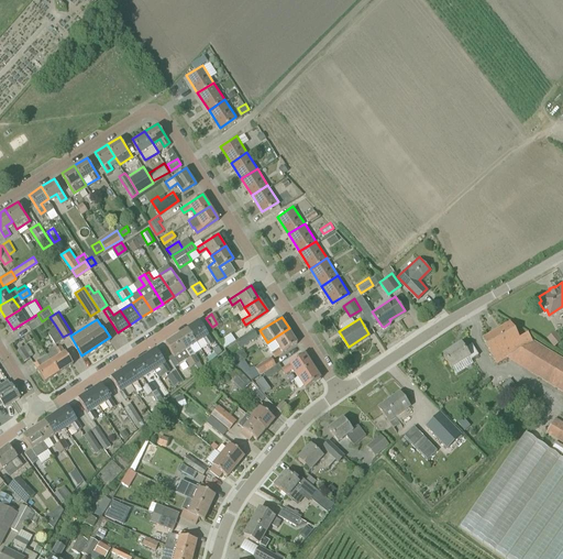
[(208,343),(212,340),(199,319),(188,326),(197,340),(203,336),(208,343)]
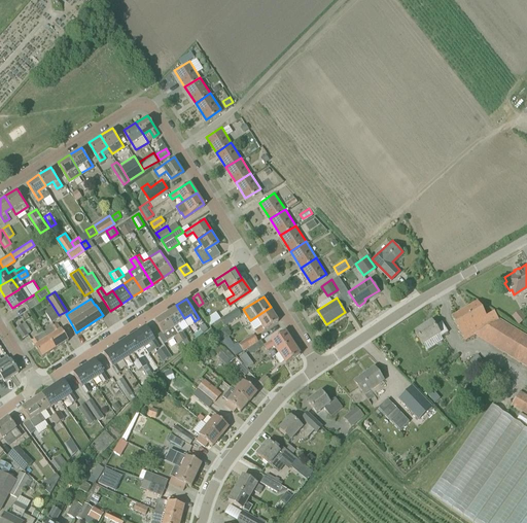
[(486,314),(478,299),(451,314),(464,338),(476,332),(499,317),(494,309),(486,314)]
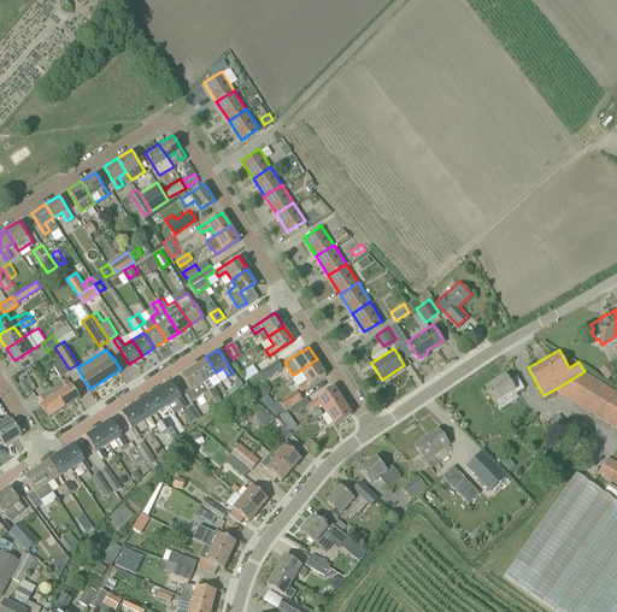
[(69,369),(60,355),(52,362),(60,375),(69,369)]
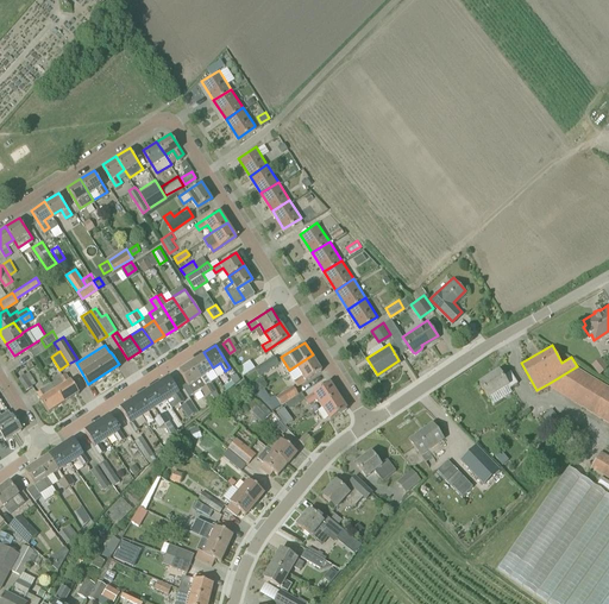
[(213,367),(203,352),(192,360),(212,391),(215,389),(205,372),(213,367)]
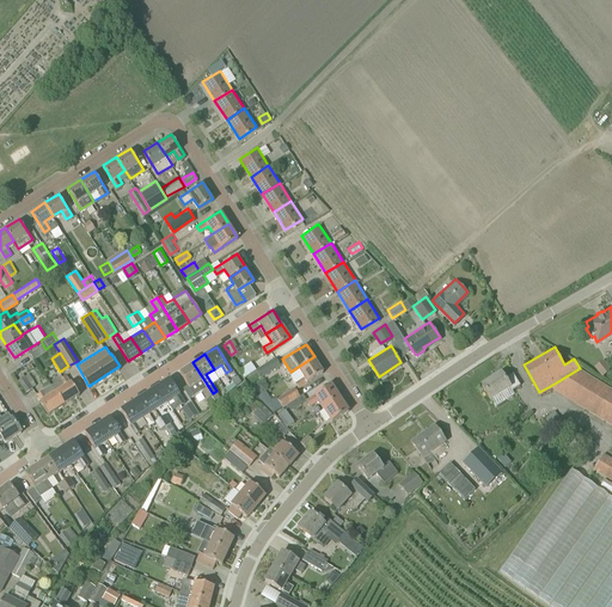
[(275,355),(257,367),(261,374),(280,362),(275,355)]
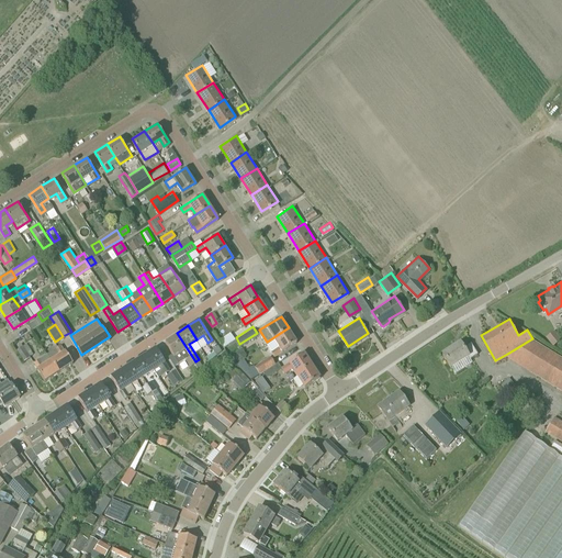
[(289,327),(267,342),(266,343),(271,349),(276,355),(296,341),(289,327)]
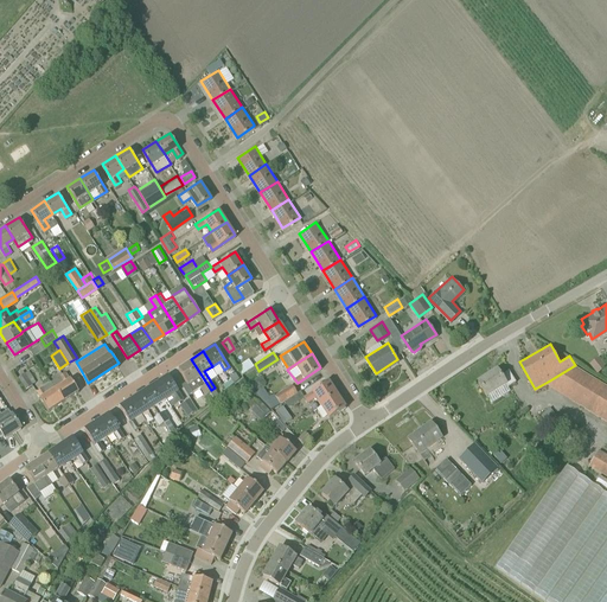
[(594,369),(605,364),(599,353),(588,359),(594,369)]
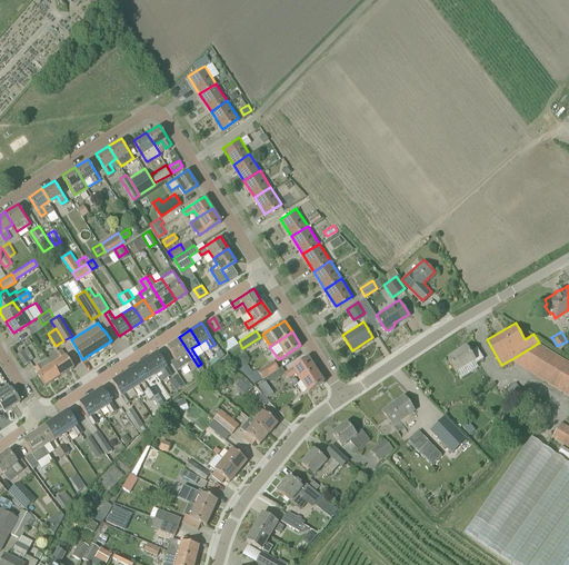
[(232,334),(221,340),(226,348),(237,340),(232,334)]
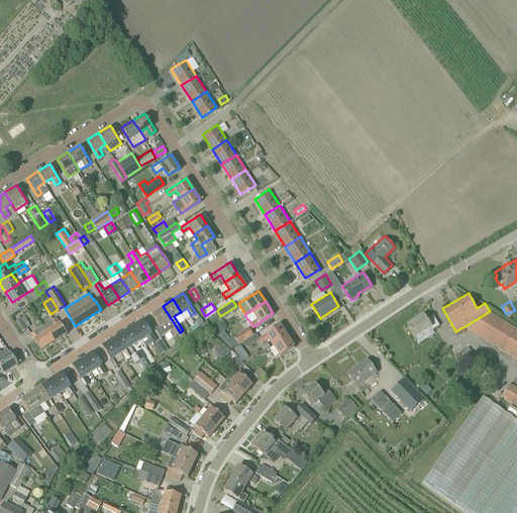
[(180,332),(163,306),(151,313),(165,332),(170,328),(175,335),(180,332)]
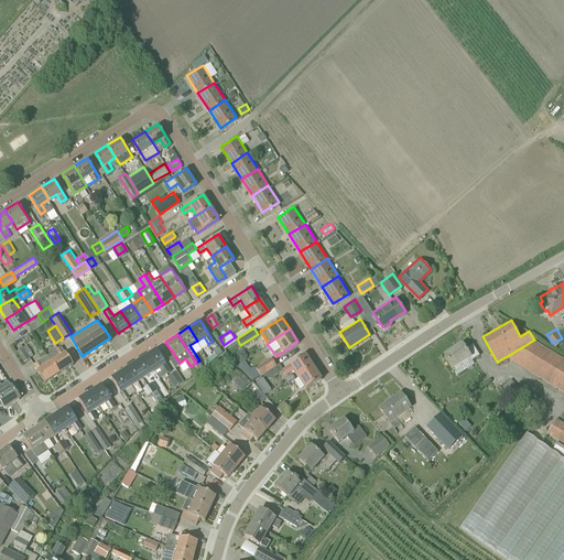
[(534,340),(509,355),(563,388),(563,357),(534,340)]
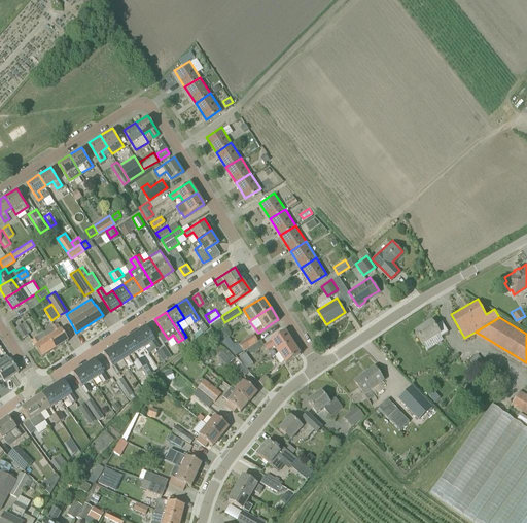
[(28,333),(28,332),(31,329),(25,319),(22,322),(20,319),(15,322),(16,324),(16,325),(23,336),(28,333)]
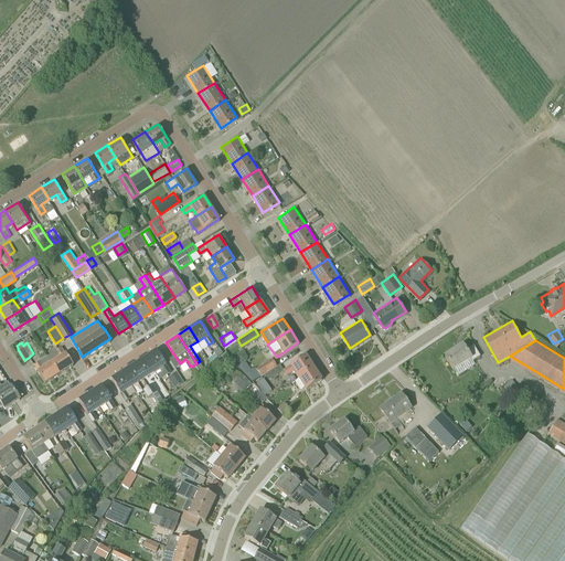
[(480,353),(473,342),(466,348),(462,342),(445,353),(452,367),(470,356),(472,358),(480,353)]
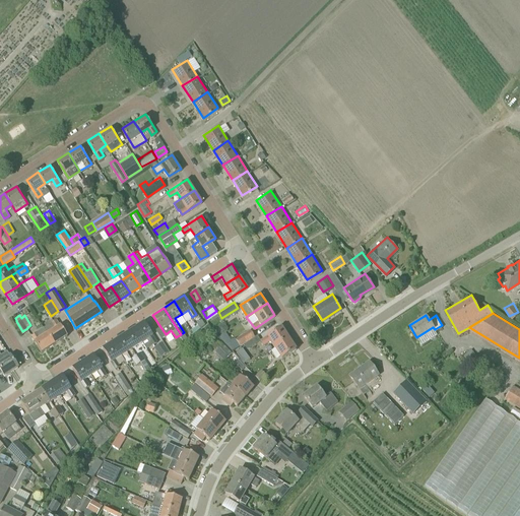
[(55,341),(67,333),(60,322),(56,316),(51,320),(43,325),(47,331),(48,330),(55,341)]
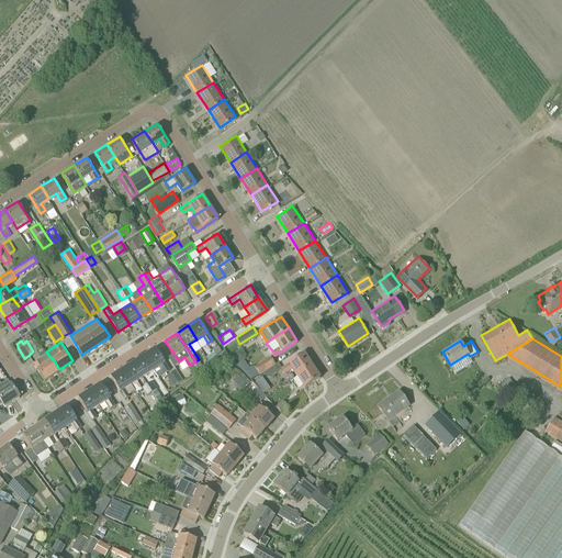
[(145,354),(154,368),(160,364),(165,370),(169,368),(156,346),(145,354)]
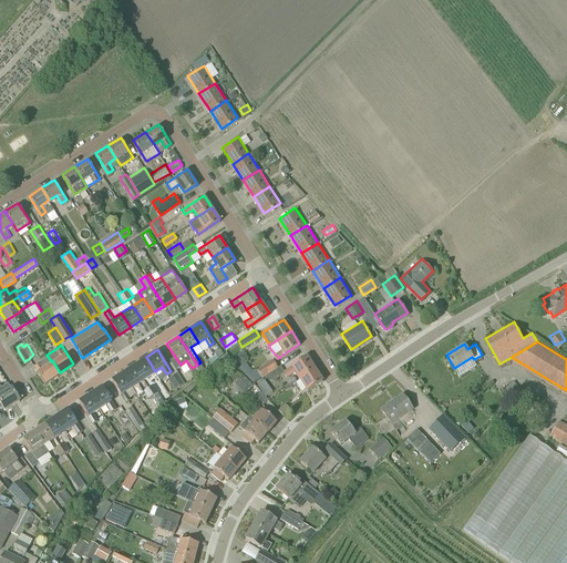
[(60,372),(52,360),(51,361),(47,355),(40,359),(34,364),(38,370),(45,382),(60,372)]
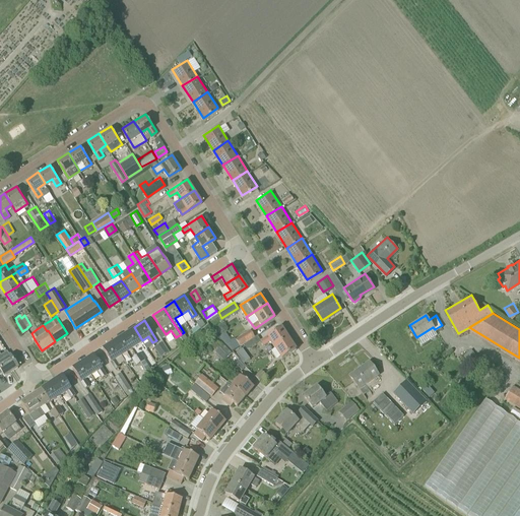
[(271,338),(274,344),(288,336),(280,325),(261,337),(261,338),(264,342),(271,338)]
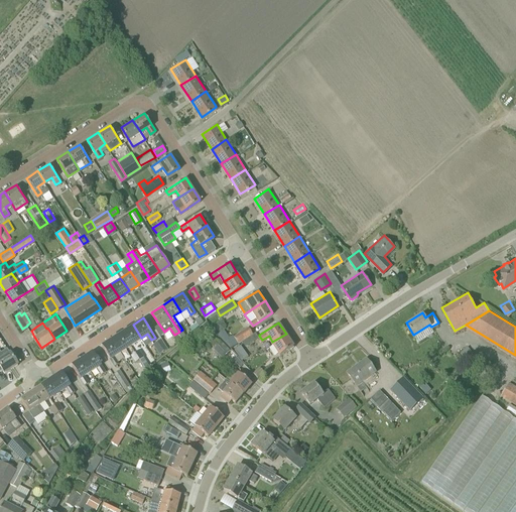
[(133,325),(122,331),(131,344),(141,338),(133,325)]
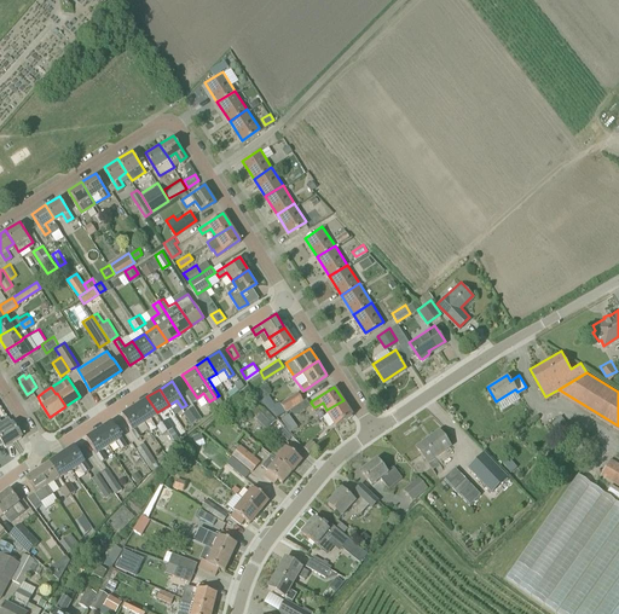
[(302,398),(298,389),(279,400),(285,410),(290,407),(290,406),(302,398)]
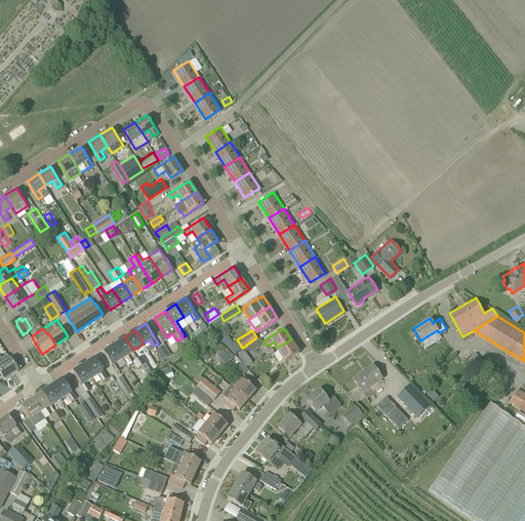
[(124,336),(114,344),(123,357),(133,350),(124,336)]
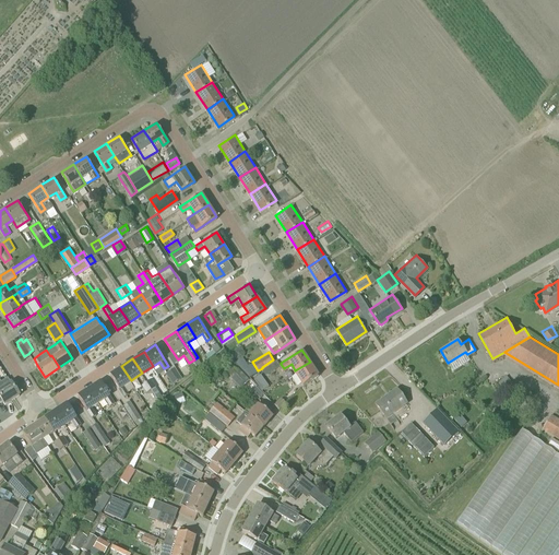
[(318,374),(310,362),(295,370),(304,384),(318,374)]
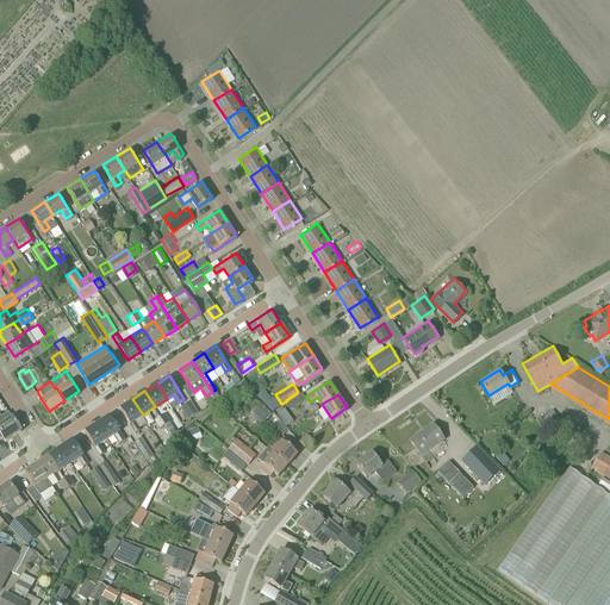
[(198,411),(198,410),(191,398),(180,405),(188,417),(198,411)]
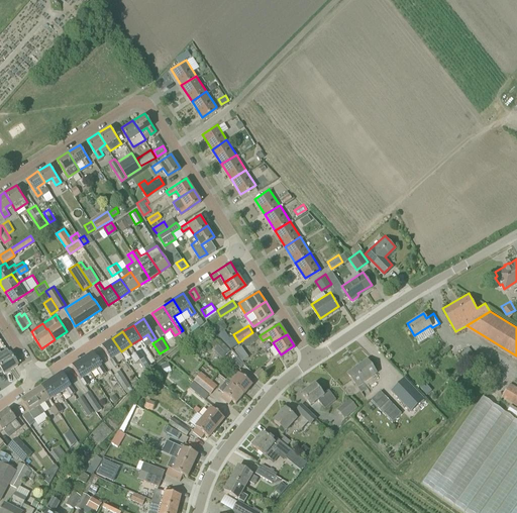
[(120,351),(121,351),(112,338),(102,344),(115,365),(119,363),(118,361),(124,356),(120,351)]
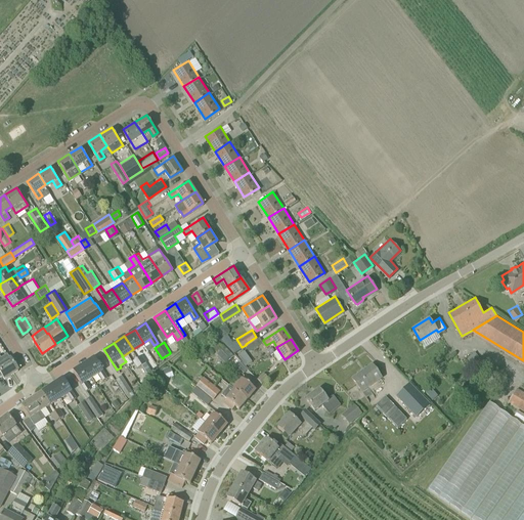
[(219,354),(223,359),(225,361),(233,353),(225,345),(217,352),(219,354)]
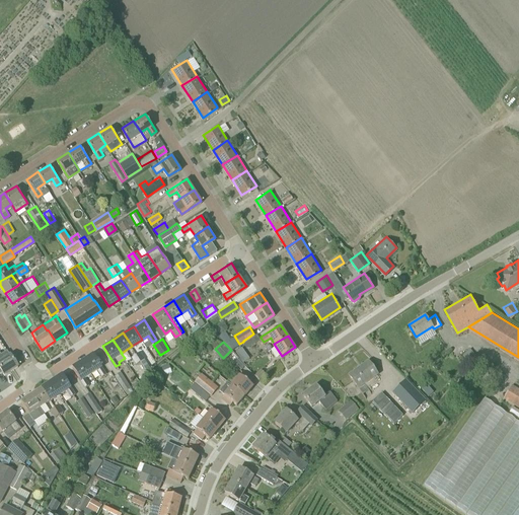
[(242,346),(235,350),(239,355),(245,350),(242,346)]
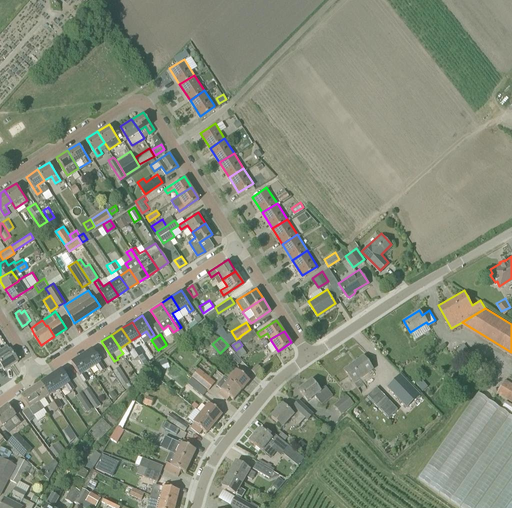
[(0,361),(4,368),(17,359),(7,343),(0,347),(0,361)]
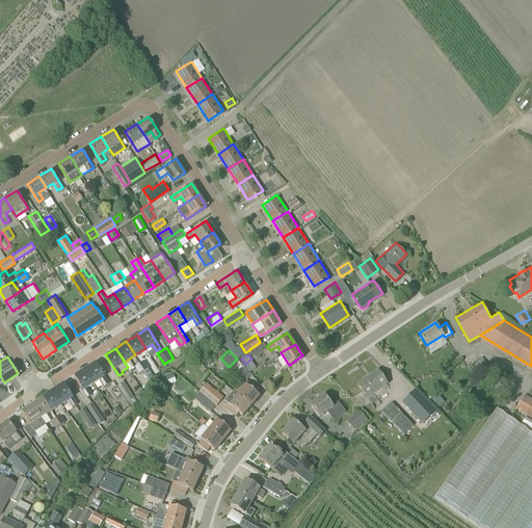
[(138,362),(143,369),(148,366),(143,359),(138,362)]
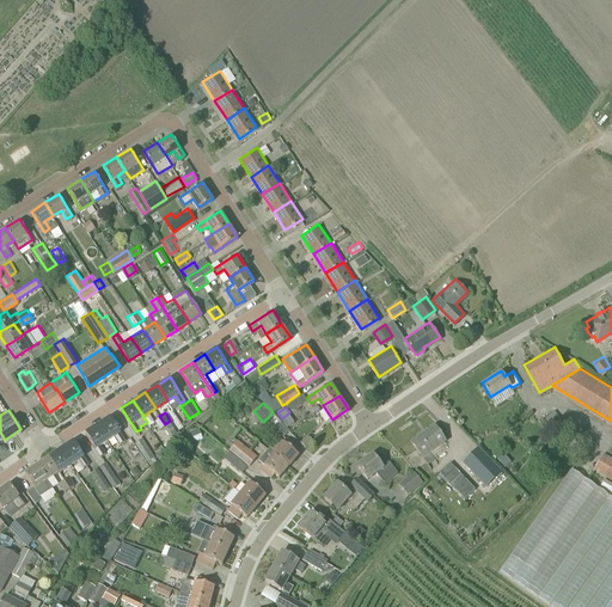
[(110,415),(98,423),(108,439),(115,434),(121,442),(126,439),(110,415)]
